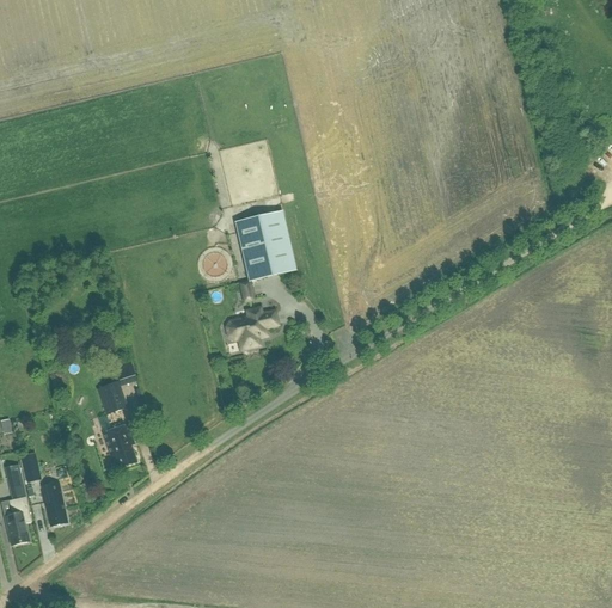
[(248,280),(295,269),(282,212),(234,222),(248,280)]
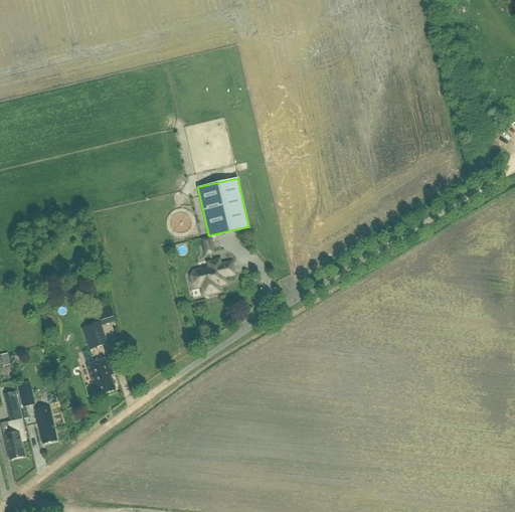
[(234,272),(231,261),(220,263),(219,258),(208,261),(209,266),(207,269),(201,271),(198,269),(196,269),(193,270),(191,274),(192,282),(197,285),(200,284),(201,284),(203,293),(214,290),(217,285),(217,283),(218,281),(220,280),(222,278),(221,276),(222,275),(234,272)]
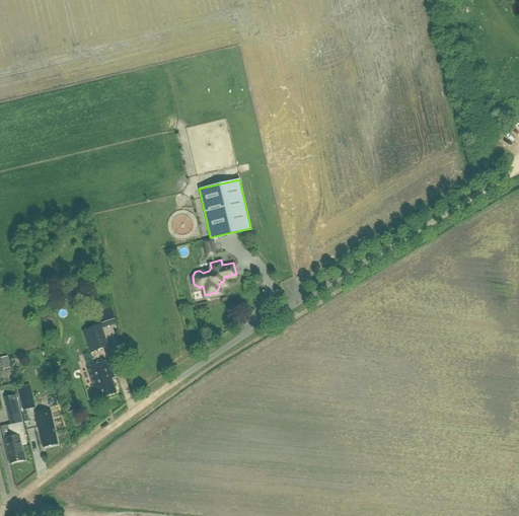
[(81,328),(89,351),(108,345),(100,322),(81,328)]
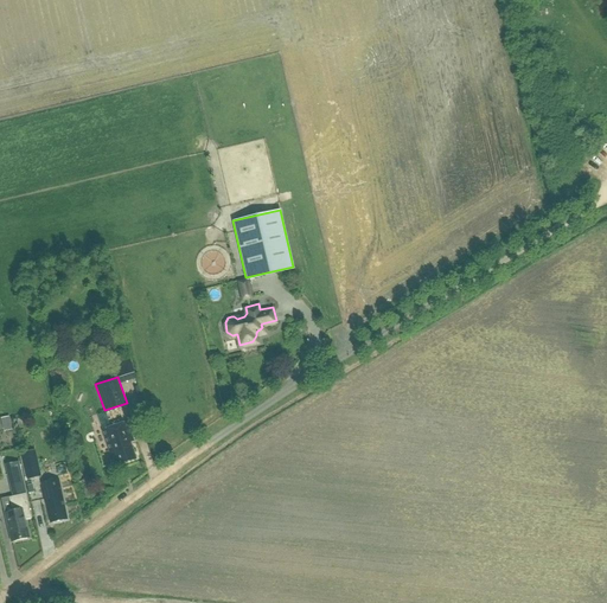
[(8,415),(1,416),(5,428),(12,427),(8,415)]
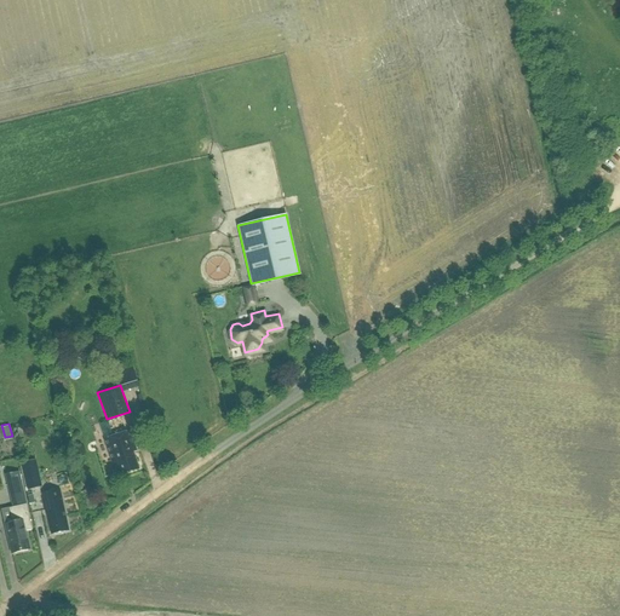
[(130,430),(104,438),(114,467),(116,466),(119,473),(138,467),(132,449),(136,448),(130,430)]
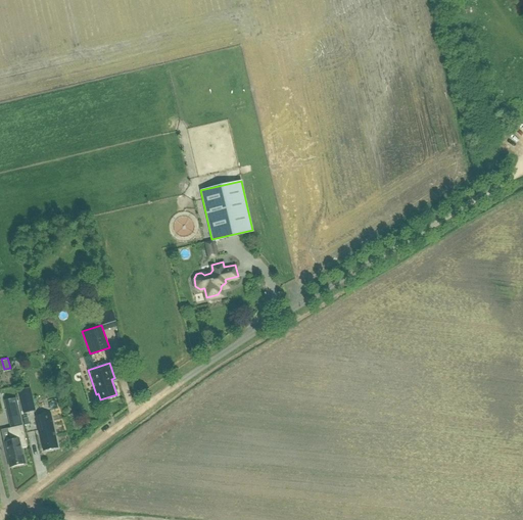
[(30,400),(28,390),(19,392),(21,403),(30,400)]
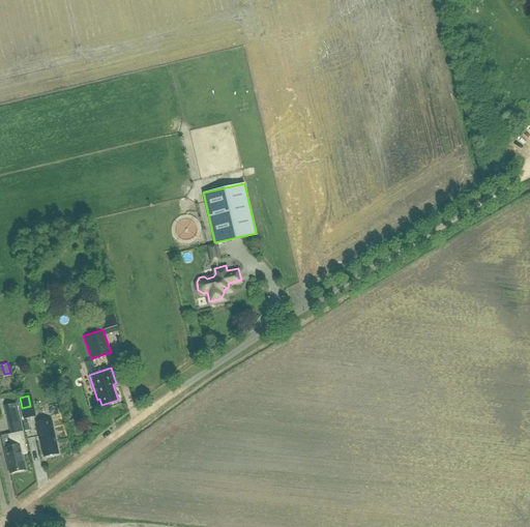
[(17,402),(5,404),(9,422),(21,420),(17,402)]
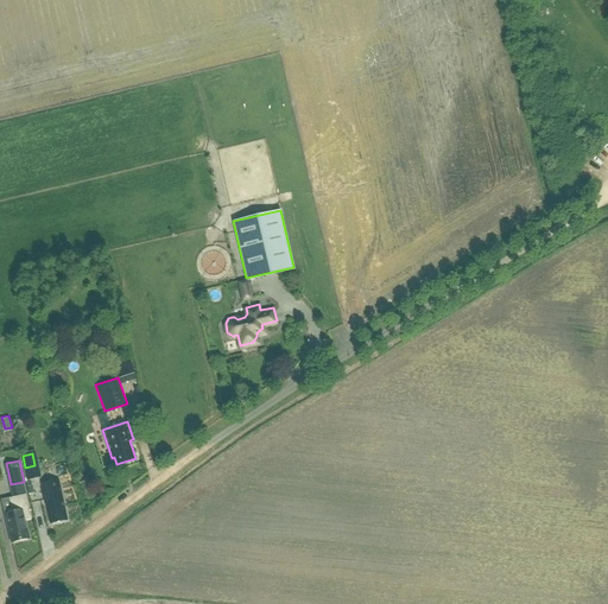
[(57,477),(42,481),(43,487),(42,487),(44,501),(45,500),(49,517),(51,517),(52,521),(63,519),(63,516),(67,516),(57,477)]
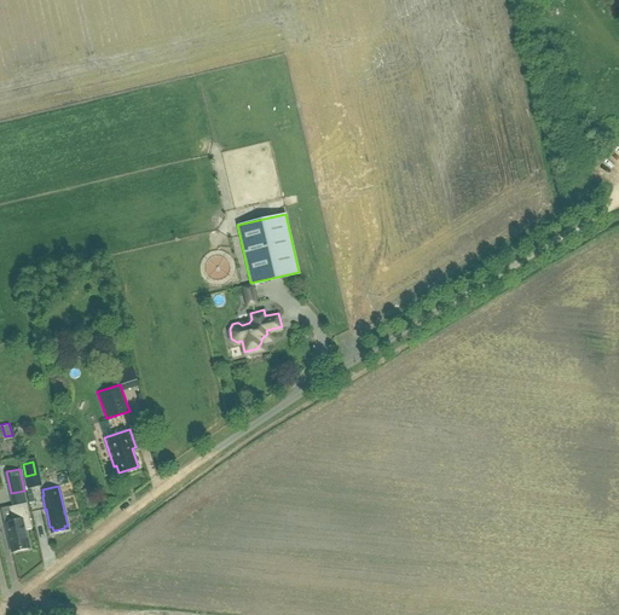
[(12,550),(29,546),(25,528),(33,526),(27,500),(9,505),(12,520),(5,521),(12,550)]
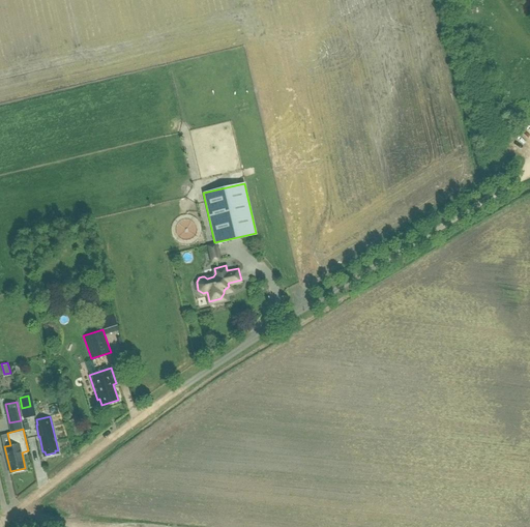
All buildings are outlined.
